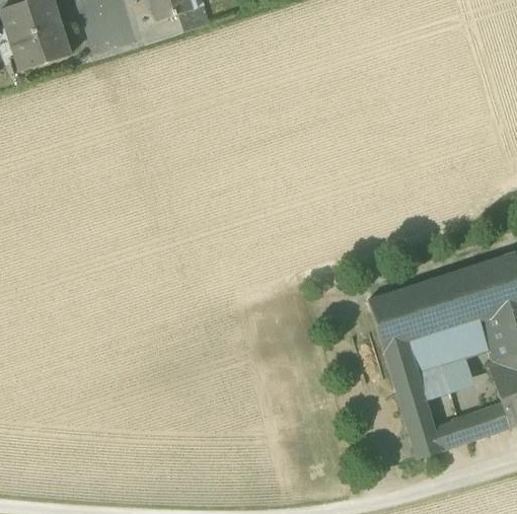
[(14,50),(20,70),(70,54),(53,0),(28,0),(15,4),(1,9),(6,26),(12,24),(20,48),(14,50)]
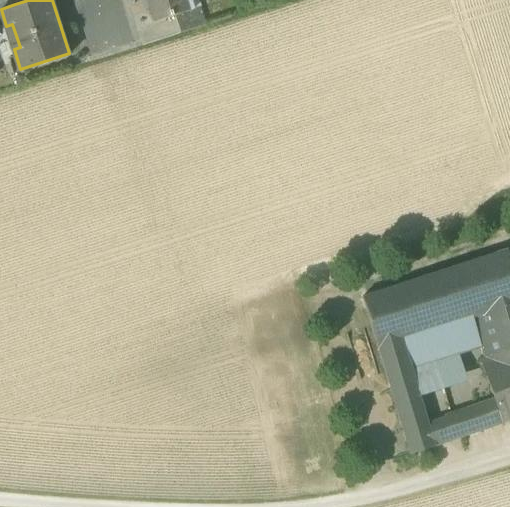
[(187,7),(185,0),(150,0),(155,18),(175,12),(187,8),(187,7)]
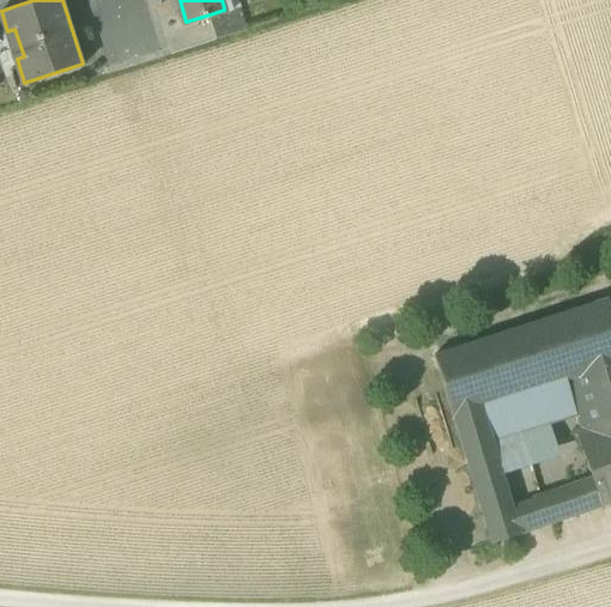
[(210,14),(217,36),(247,26),(240,4),(224,8),(224,10),(210,14)]
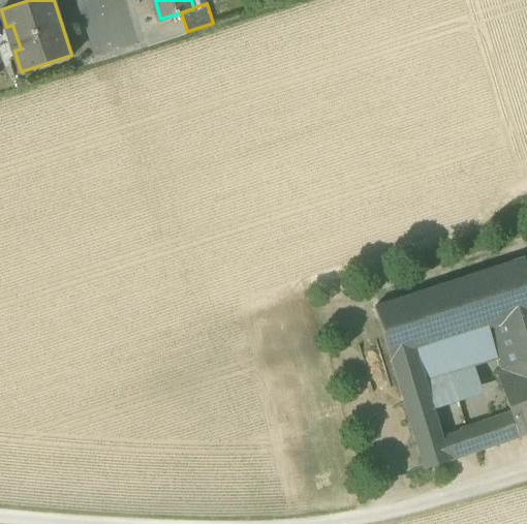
[(12,25),(6,27),(14,51),(21,49),(12,25)]
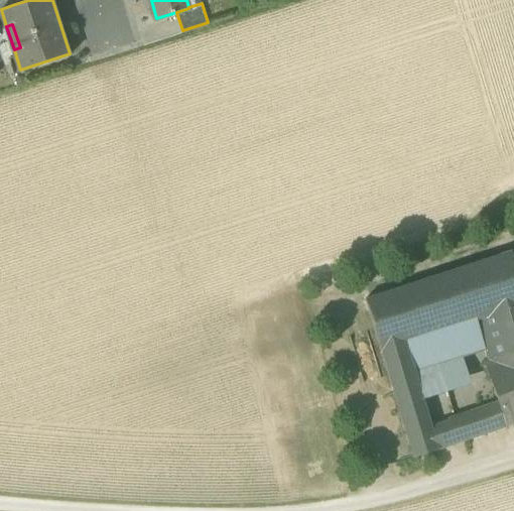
[(414,456),(438,448),(432,424),(423,396),(406,340),(477,317),(513,305),(513,253),(512,249),(366,296),(414,456)]
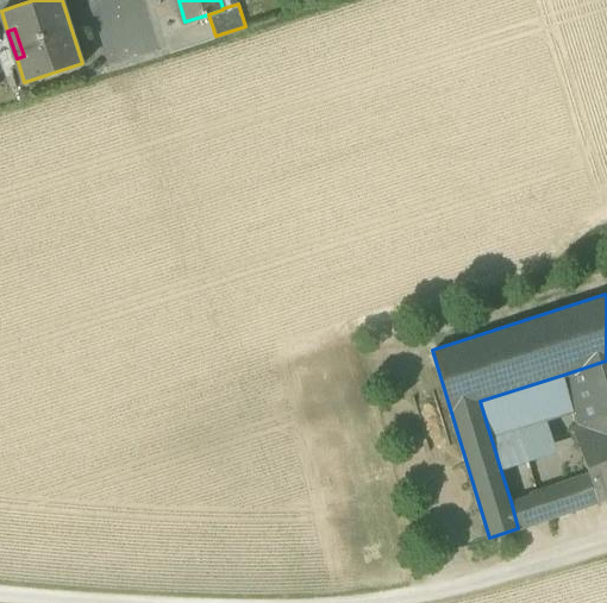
[(574,408),(579,422),(606,413),(606,360),(563,375),(574,408)]
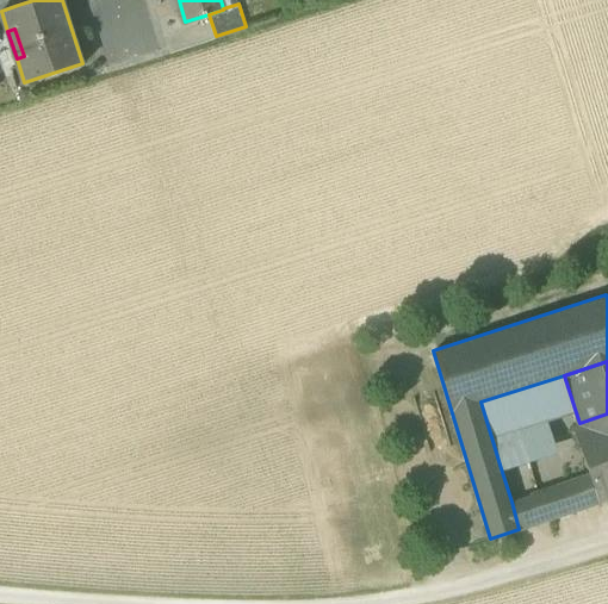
[(481,402),(501,468),(557,450),(547,418),(575,409),(564,375),(481,402)]
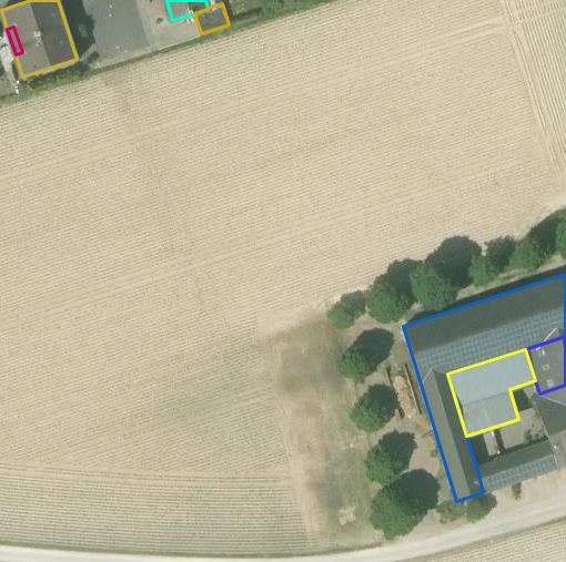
[(559,466),(565,462),(565,385),(539,394),(534,396),(539,411),(551,441),(559,466)]
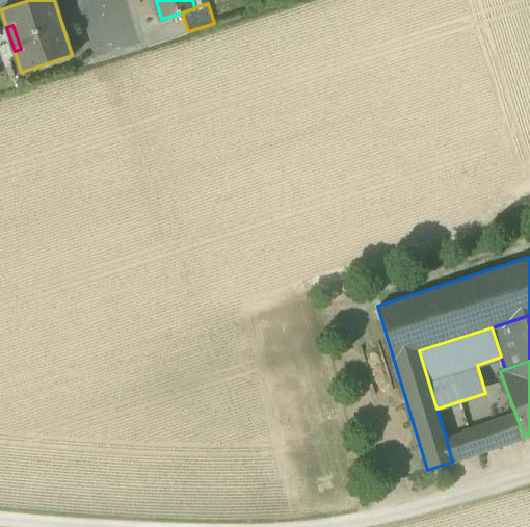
[(515,414),(487,423),(495,446),(524,437),(515,414)]
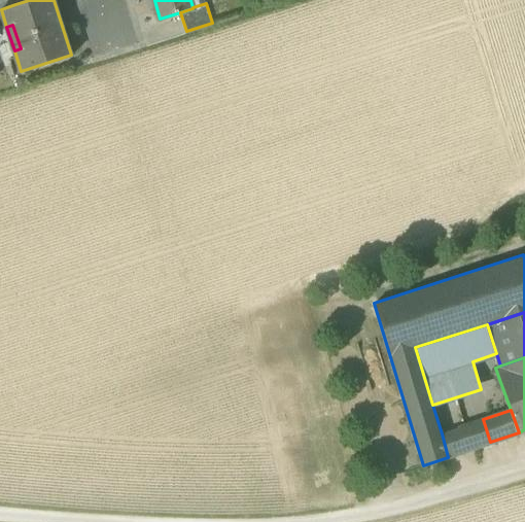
[(483,419),(460,427),(467,450),(490,442),(483,419)]
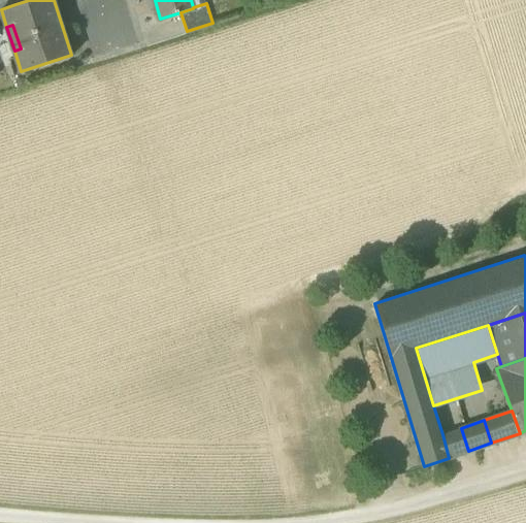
[(461,428),(442,434),(449,458),(468,451),(461,428)]
